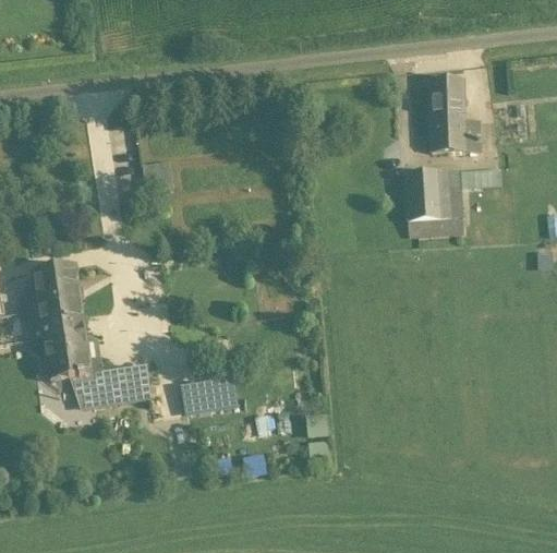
[(463,82),(430,82),(432,153),(481,152),(480,121),(464,121),(463,82)]
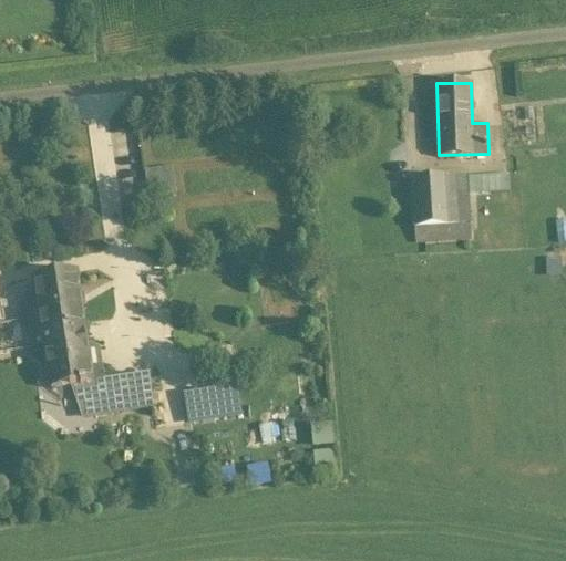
[(146,165),(148,191),(175,190),(174,163),(146,165)]
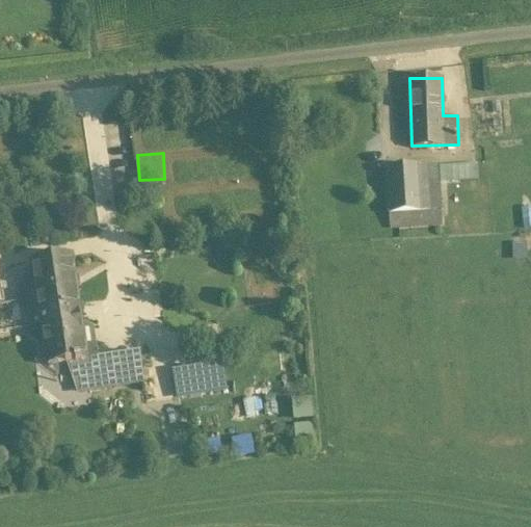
[(422,209),(419,164),(386,166),(389,211),(422,209)]
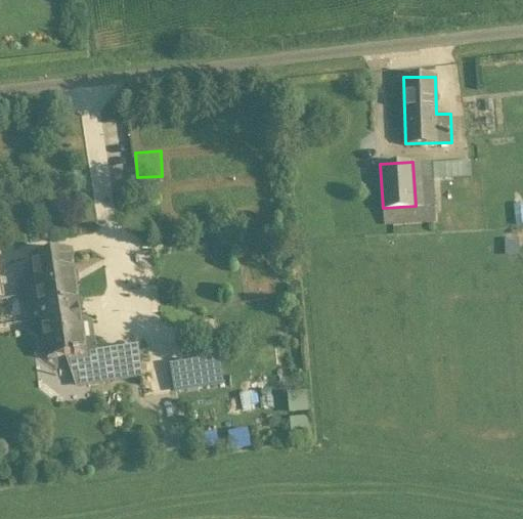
[(434,204),(416,206),(383,208),(384,221),(435,218),(434,204)]
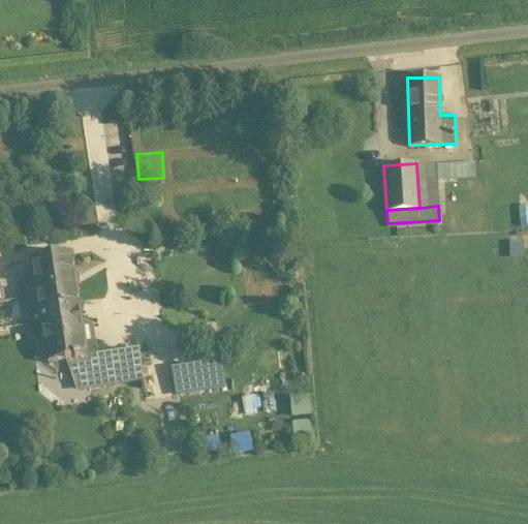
[(70,251),(32,257),(34,272),(29,272),(25,278),(29,307),(34,311),(40,310),(42,322),(80,317),(70,251)]
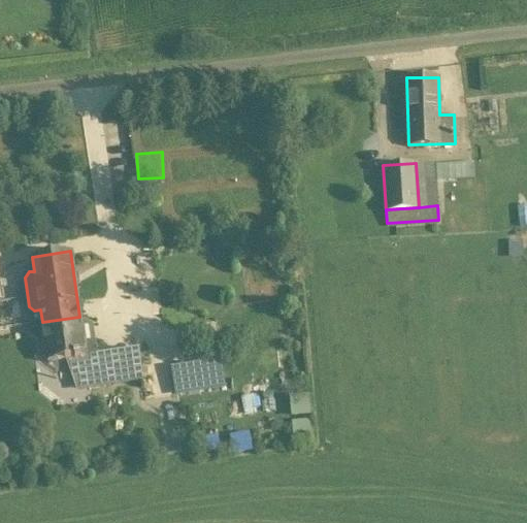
[(79,317),(42,322),(47,360),(74,357),(74,358),(76,358),(76,356),(86,355),(79,317)]
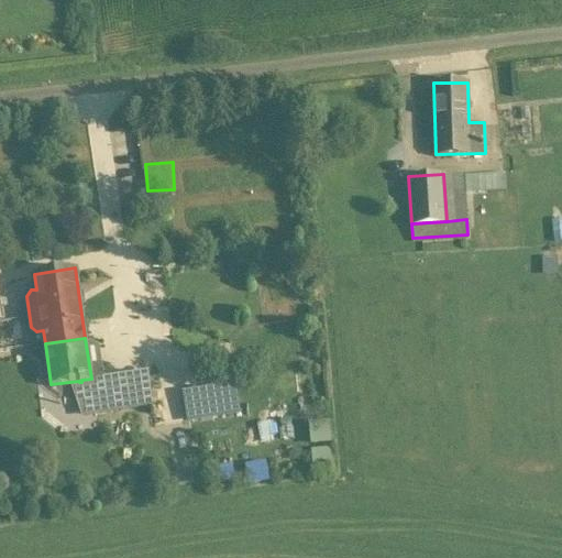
[(91,379),(81,380),(81,382),(86,413),(151,403),(146,370),(91,379)]
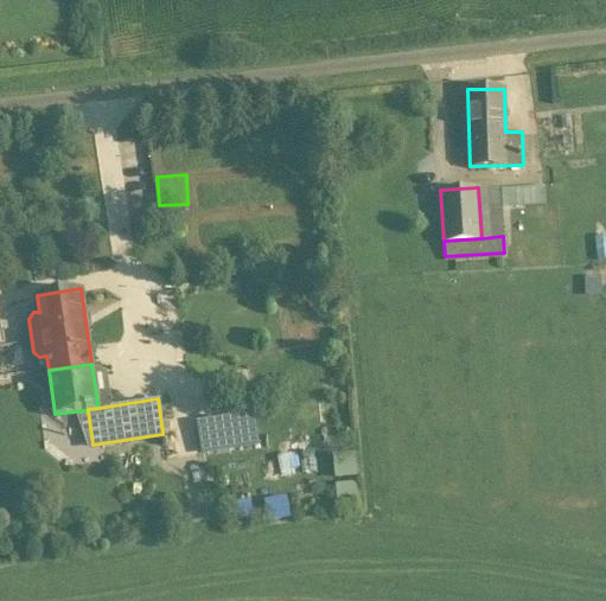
[(197,415),(201,448),(257,442),(254,409),(197,415)]
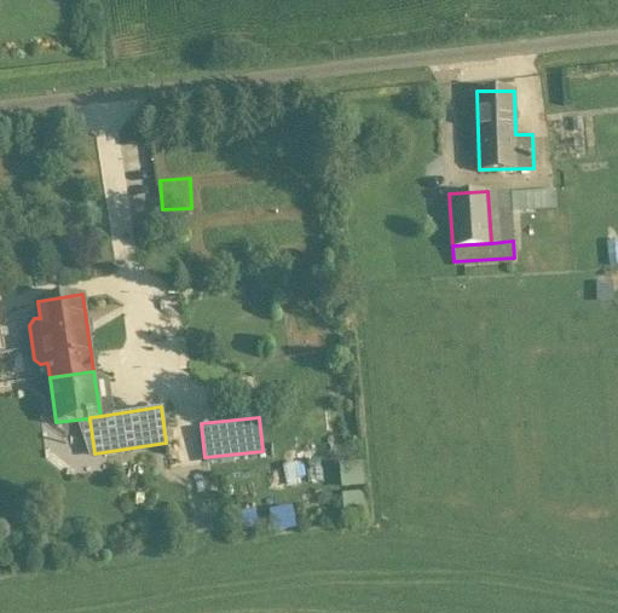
[(293,502),(270,504),(272,527),(295,526),(293,502)]
